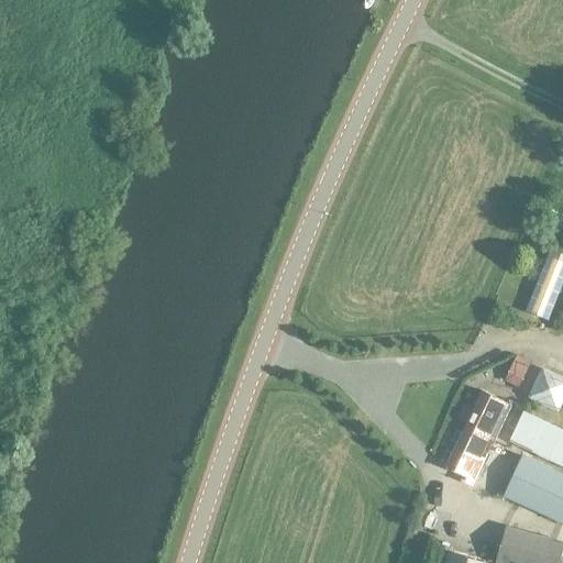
[(549,321),(562,286),(562,254),(551,250),(526,312),(549,321)]
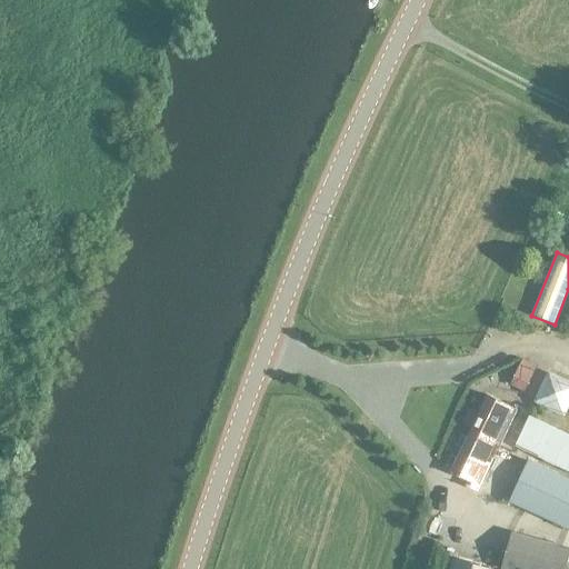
[(525,392),(536,368),(521,361),(509,385),(525,392)]
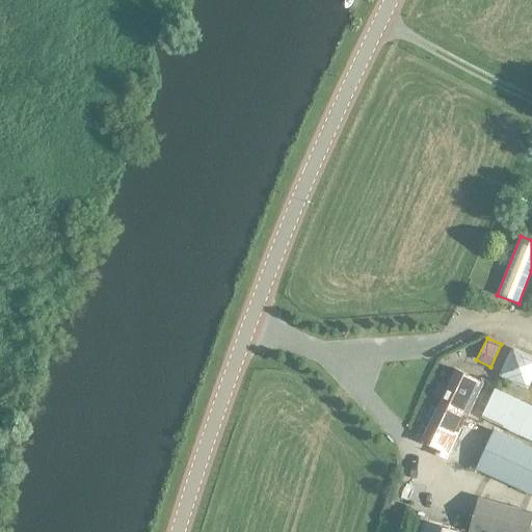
[(528,390),(531,381),(531,355),(512,347),(499,376),(528,390)]
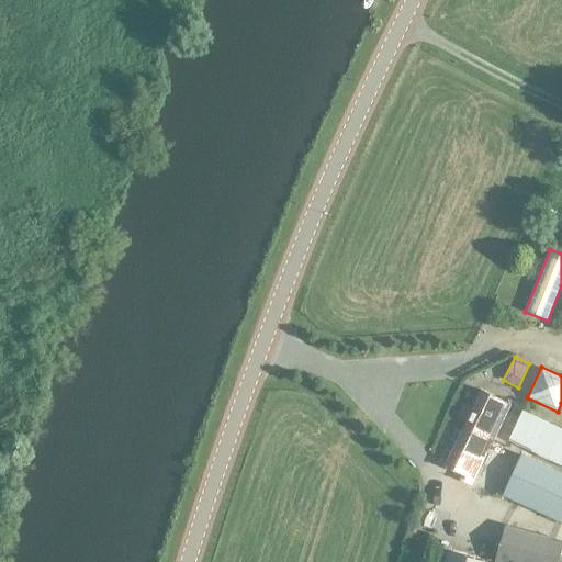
[(480,391),(462,428),(492,441),(509,405),(480,391)]
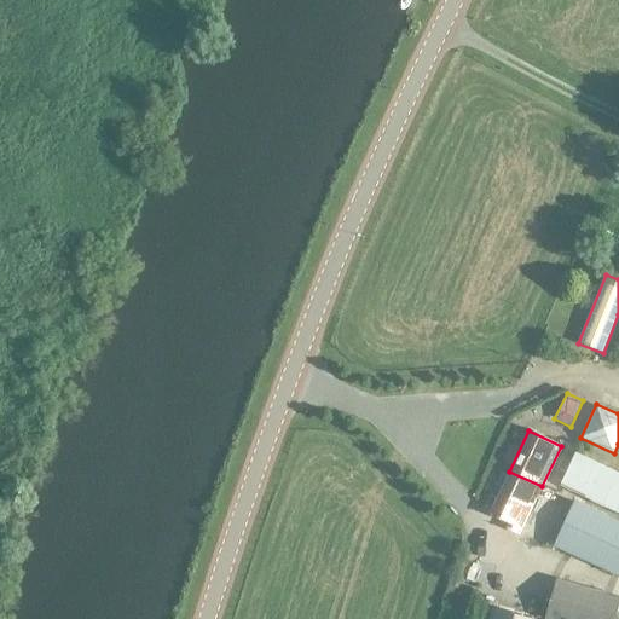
[(618,473),(577,452),(560,486),(618,514),(618,473)]
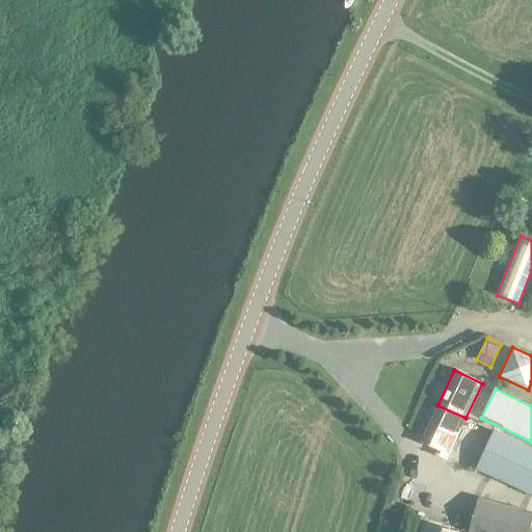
[(466,418),(437,405),(421,440),(437,448),(435,452),(448,457),(466,418)]
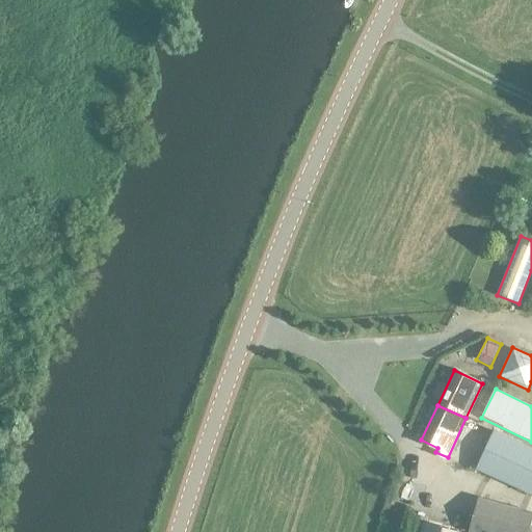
[(476,469),(531,494),(531,448),(494,431),(476,469)]
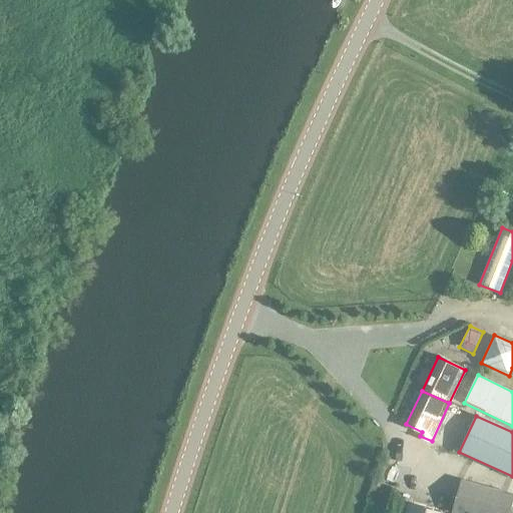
[(507,512),(512,496),(461,482),(451,512),(507,512)]
